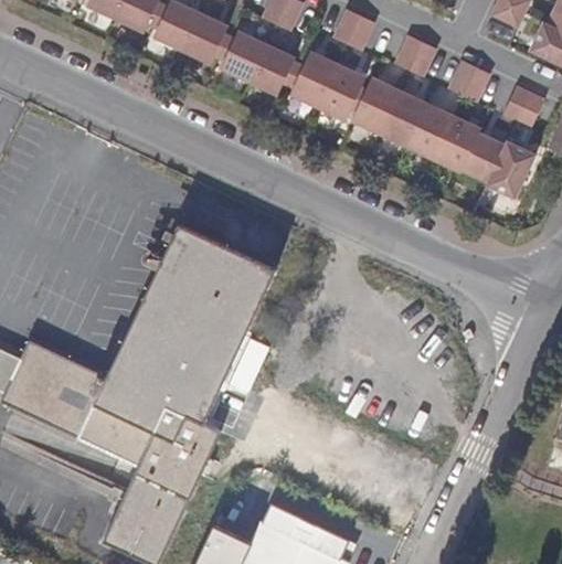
[(114,20),(123,0),(87,0),(85,7),(114,20)]
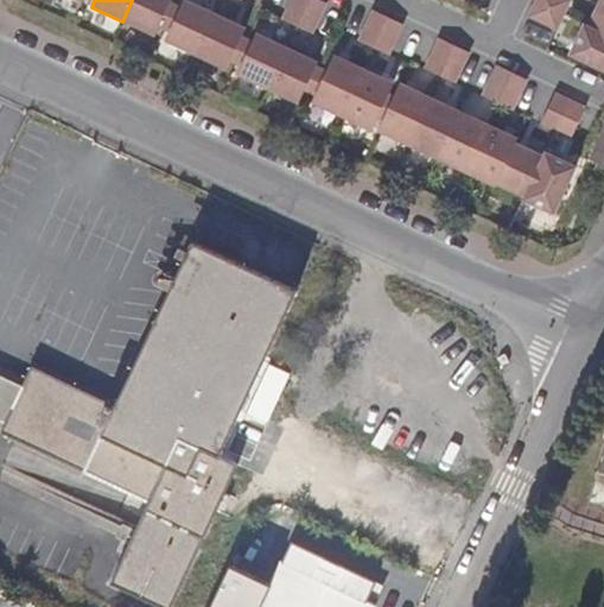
[(152,36),(169,0),(132,0),(122,21),(152,36)]
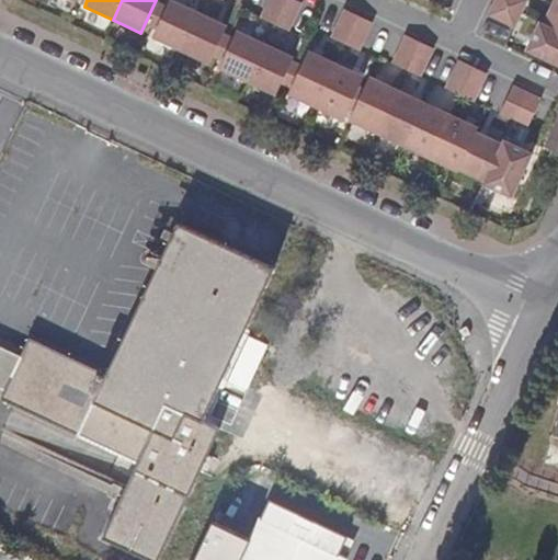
[(179,50),(197,13),(169,0),(168,0),(150,37),(179,50)]
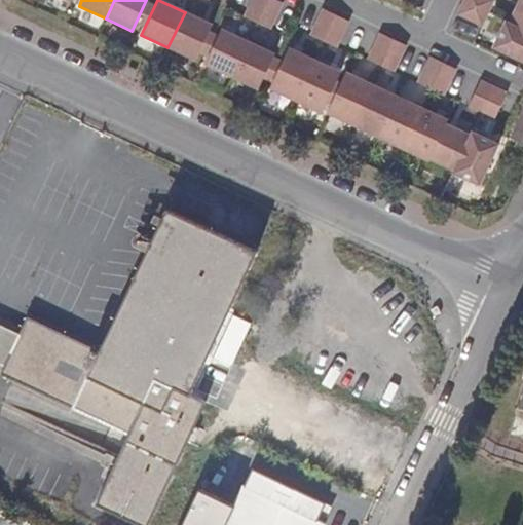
[(256,23),(266,0),(250,0),(243,16),(256,23)]
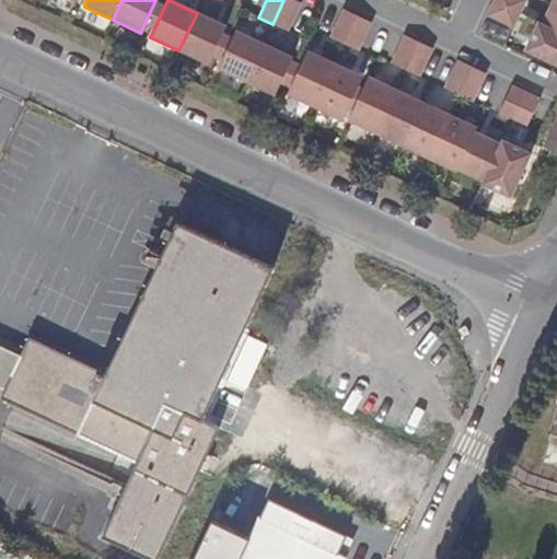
[(287,31),(299,3),(292,0),(283,0),(273,24),(287,31)]
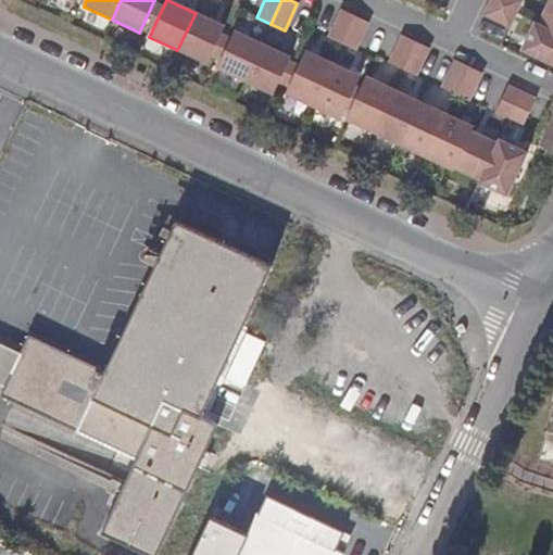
[(515,14),(516,14),(522,1),(519,0),(490,0),(489,2),(515,14)]
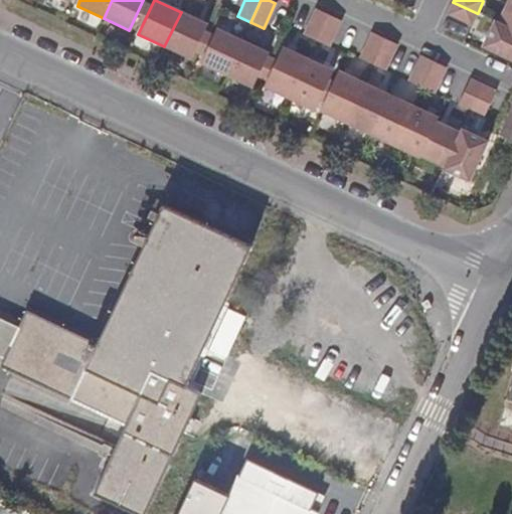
[(511,0),(508,0),(498,22),(511,29),(511,0)]
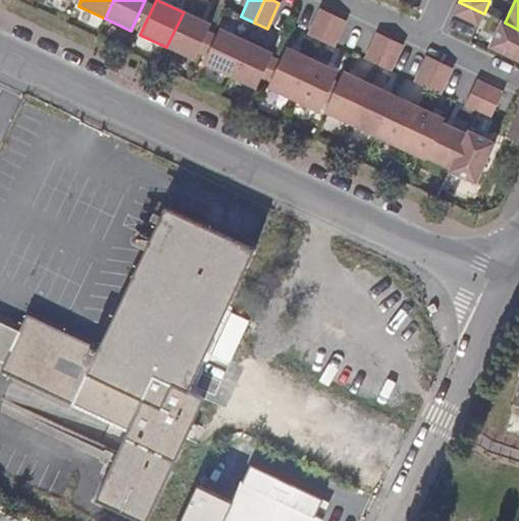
[(477,27),(483,13),(459,2),(453,15),(477,27)]
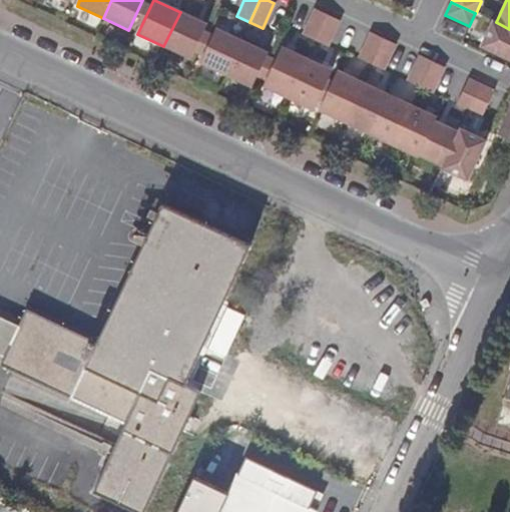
[(314,40),(326,15),(313,9),(301,34),(314,40)]
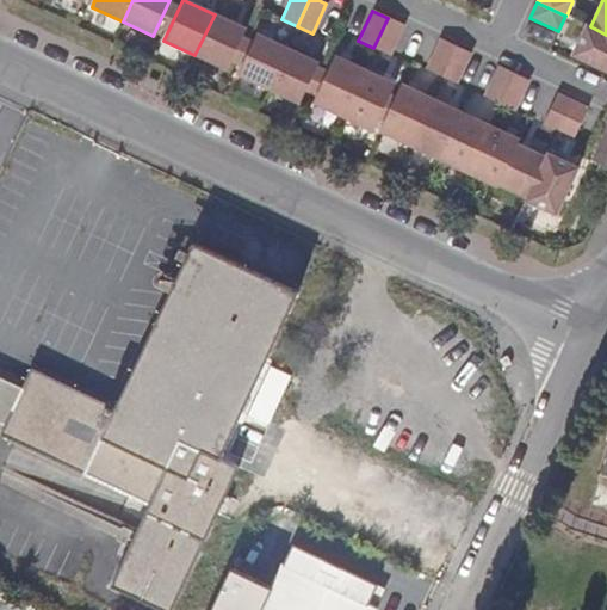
[(225,71),(245,29),(215,14),(194,55),(225,71)]
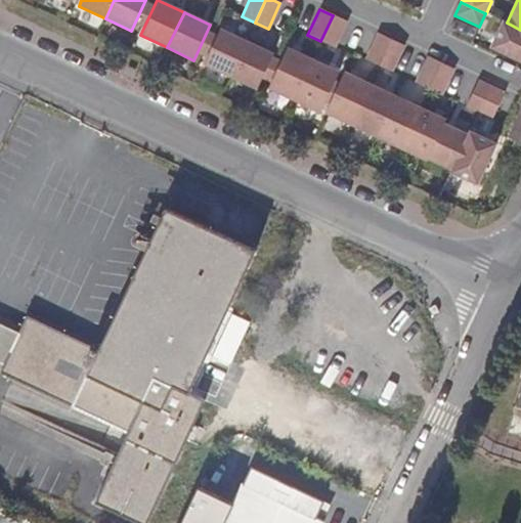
[(334,47),(346,22),(333,15),(320,41),(334,47)]
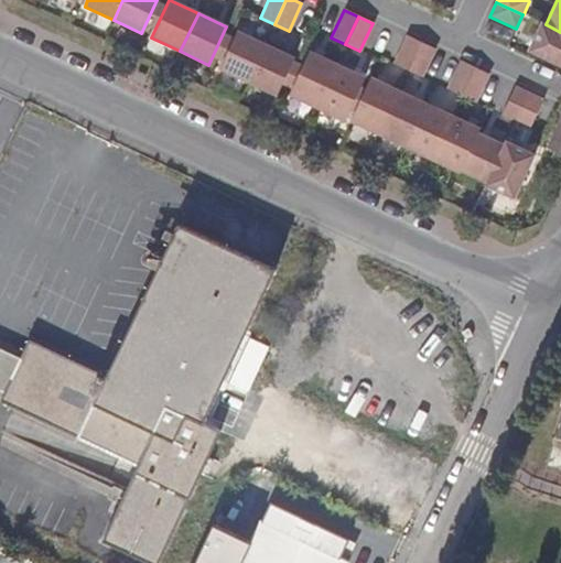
[(560,32),(546,24),(541,23),(528,52),(560,66),(560,32)]
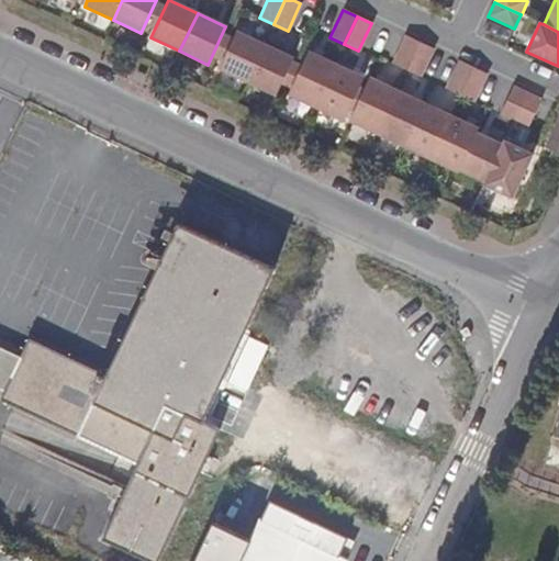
[(246,82),(264,44),(235,31),(217,69),(246,82)]
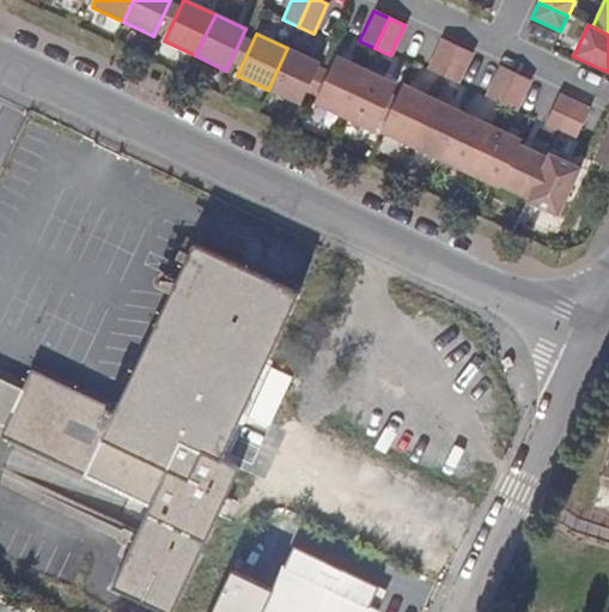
[(442,77),(456,46),(440,38),(426,70),(442,77)]
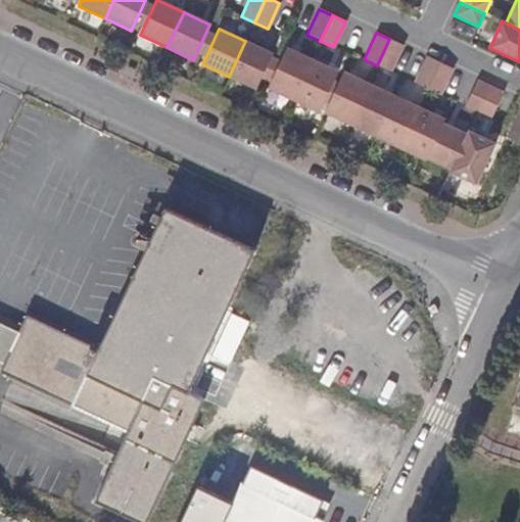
[(390,72),(403,45),(389,39),(377,65),(390,72)]
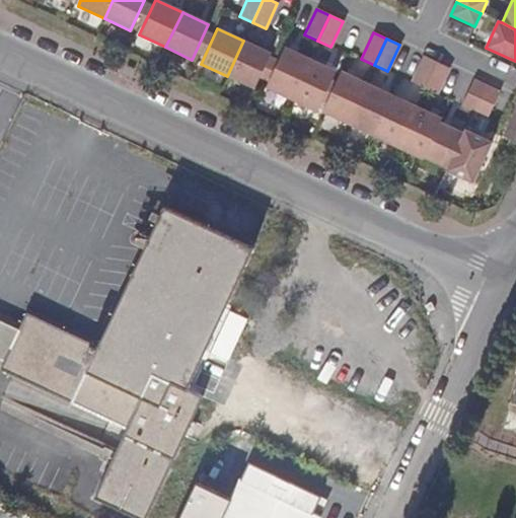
[(253,88),(270,53),(243,41),(227,76),(253,88)]
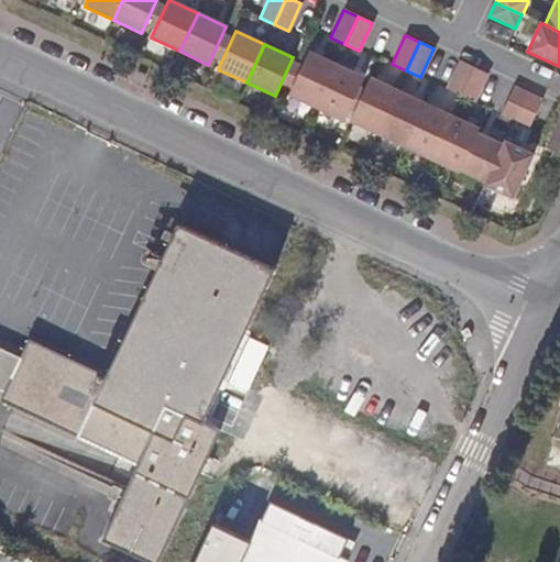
[(315,108),(336,64),(308,51),(287,95),(315,108)]
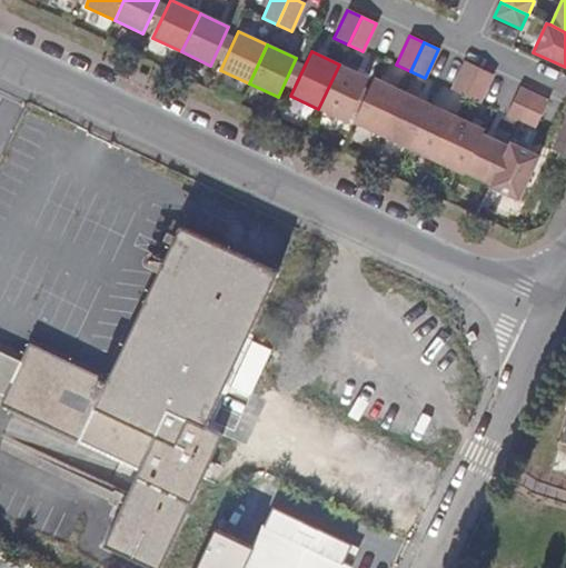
[(465,97),(478,68),(464,61),(450,89),(465,97)]
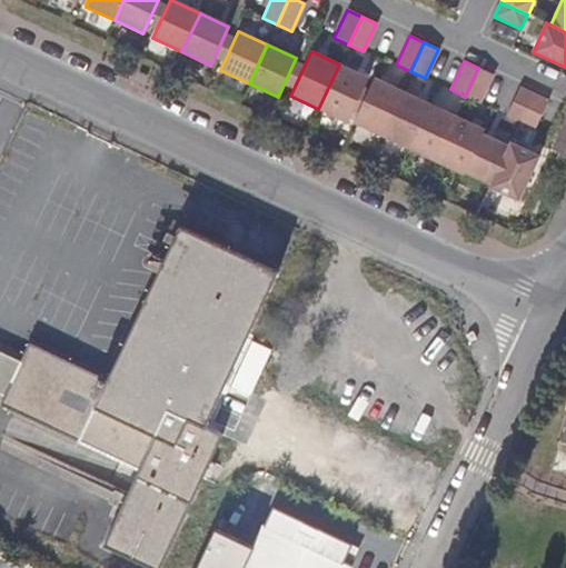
[(346,122),(367,78),(339,65),(318,109),(346,122)]
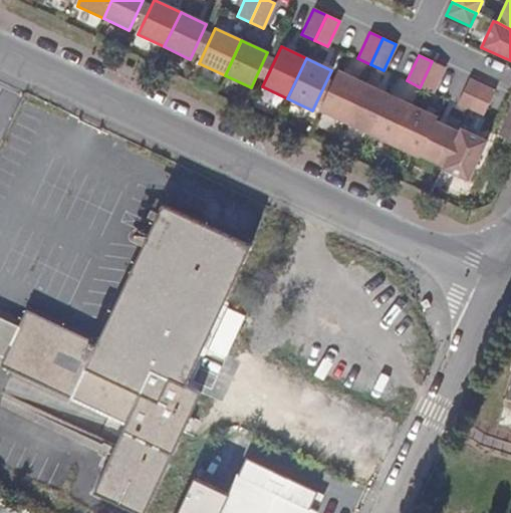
[(432,92),(444,67),(432,61),(420,87),(432,92)]
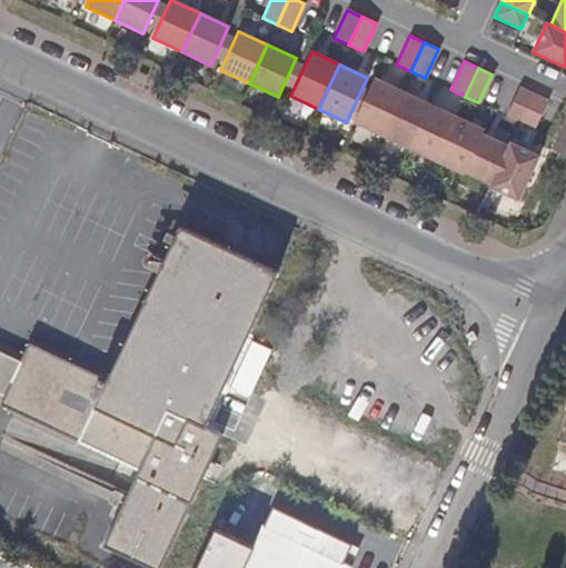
[(380,136),(400,91),(373,78),(353,122),(380,136)]
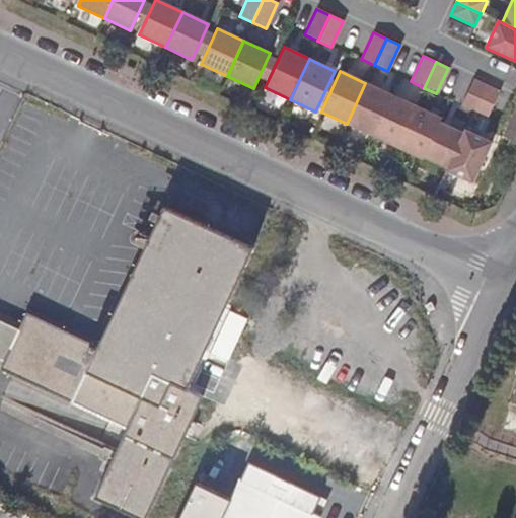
[(462,103),(497,119),(509,92),(473,77),(462,103)]
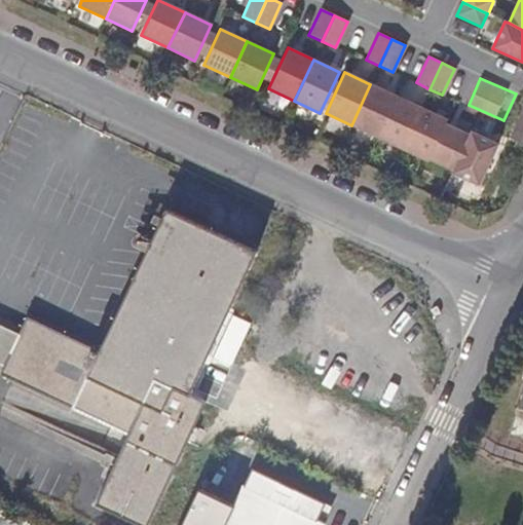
[(376,137),(396,96),(370,84),(351,125),(376,137)]
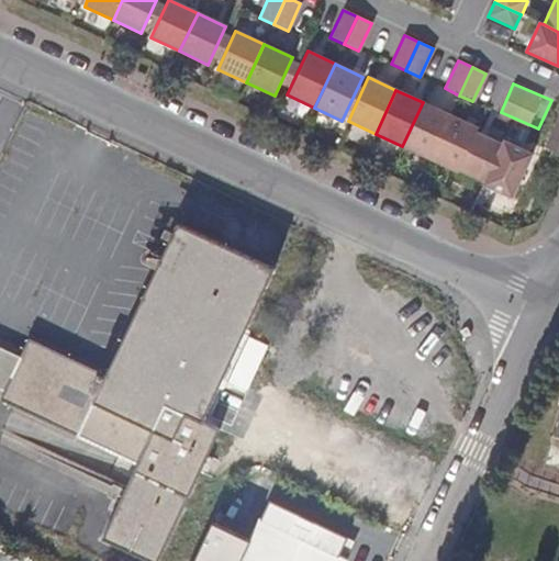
[(428,158),(449,115),(423,102),(402,146),(428,158)]
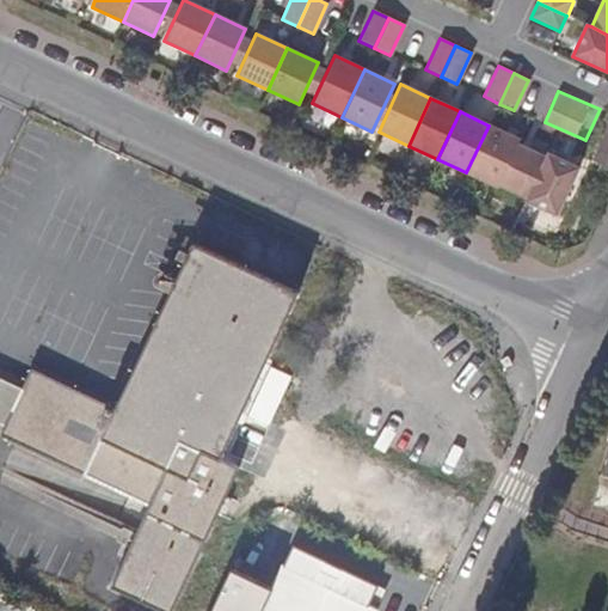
[(497,184),(516,142),(517,144),(519,139),(489,126),(466,172),(496,187),(498,184),(497,184)]
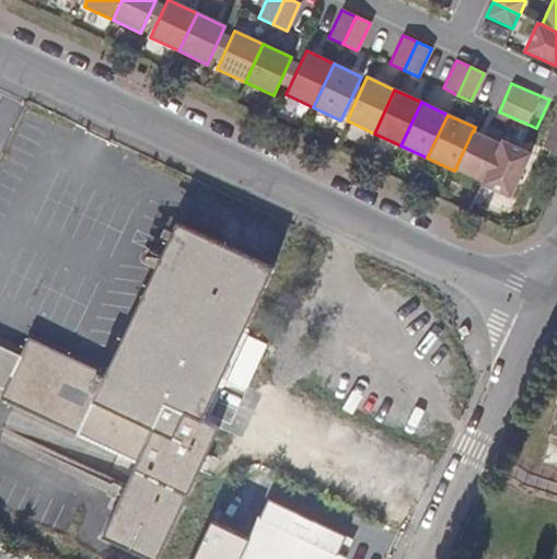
[(483,181),(500,143),(499,143),(474,131),(473,130),(455,169),(456,169),(482,181),(483,181)]
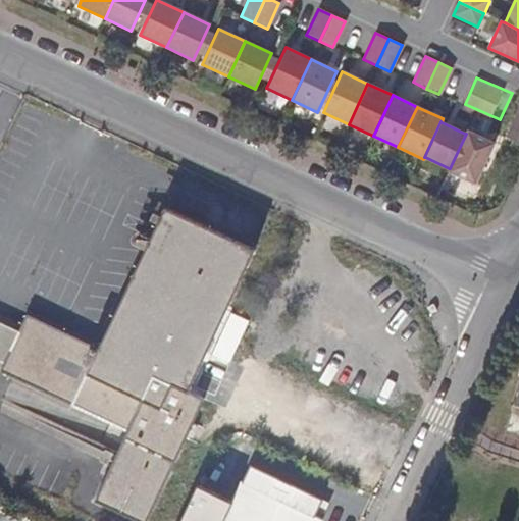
[(474,183),(494,143),(467,129),(465,134),(466,134),(450,168),(449,168),(448,170),(474,183)]
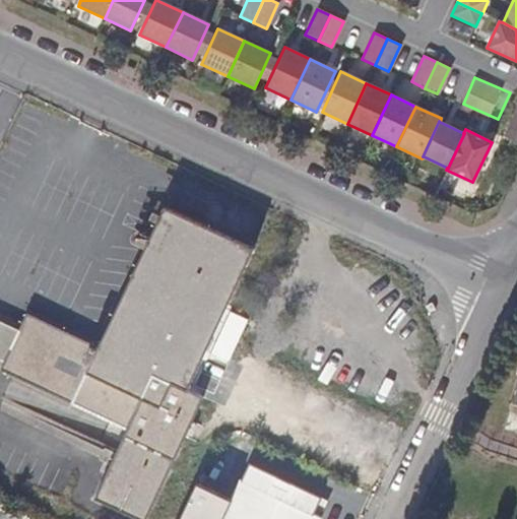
[(254,250),(165,208),(98,347),(25,314),(18,330),(0,321),(0,361),(3,362),(0,369),(0,371),(126,431),(93,500),(133,518),(146,518),(204,398),(188,390),(254,250)]
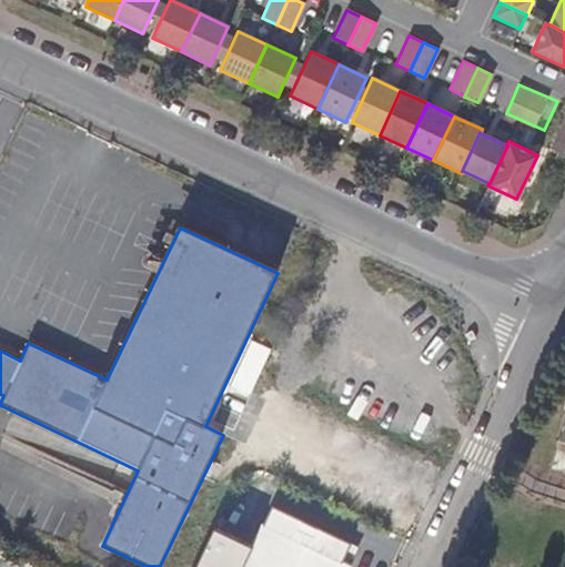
[(254,546),(244,566),(347,566),(342,564),(351,545),(272,507),(254,546)]
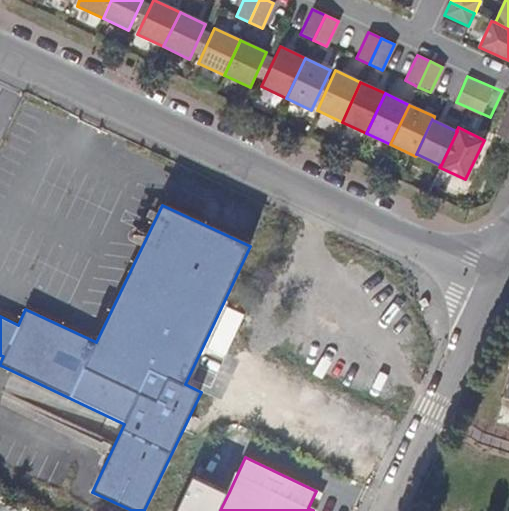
[(220,510),(229,492),(193,475),(176,510),(220,510)]
